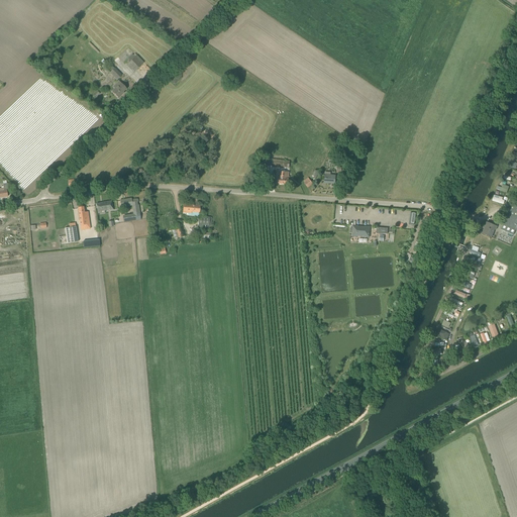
[(136,56),(126,66),(133,73),(143,63),(136,56)]
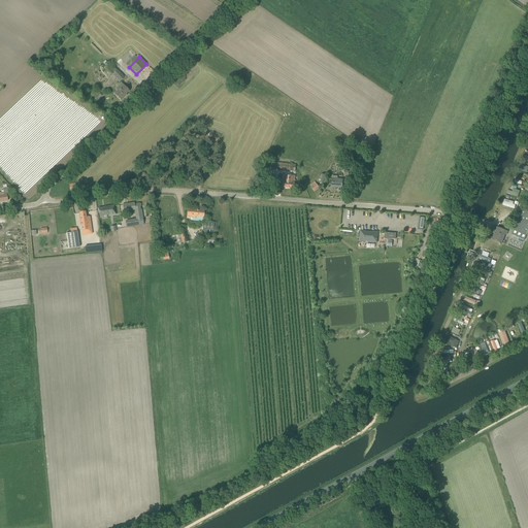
[(117,70),(112,74),(120,81),(124,77),(117,70)]
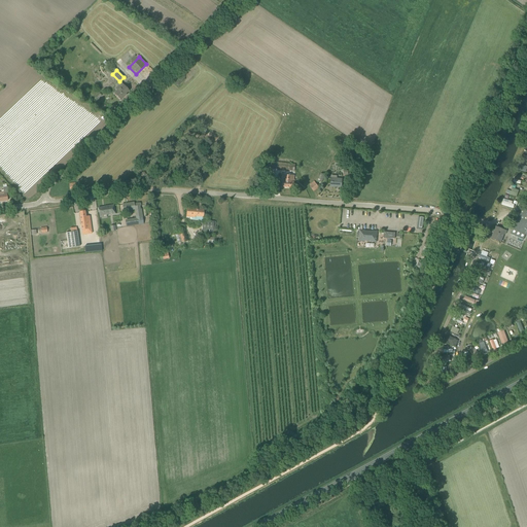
[(129,91),(123,84),(114,94),(120,100),(125,96),(124,95),(125,94),(126,94),(129,91)]
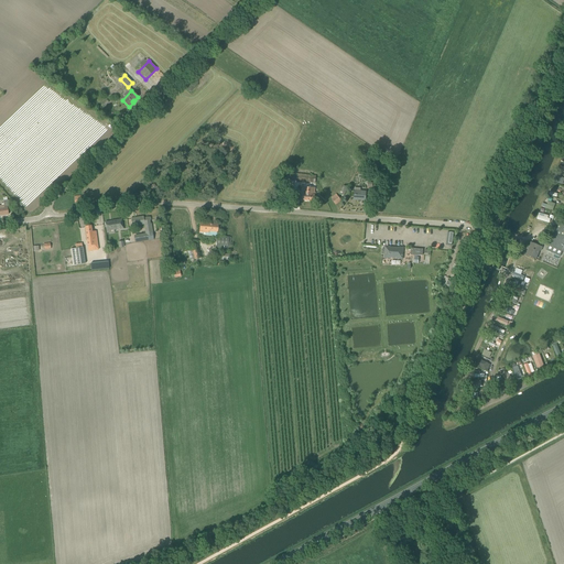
[(316,176),(292,173),(291,180),(315,183),(316,176)]
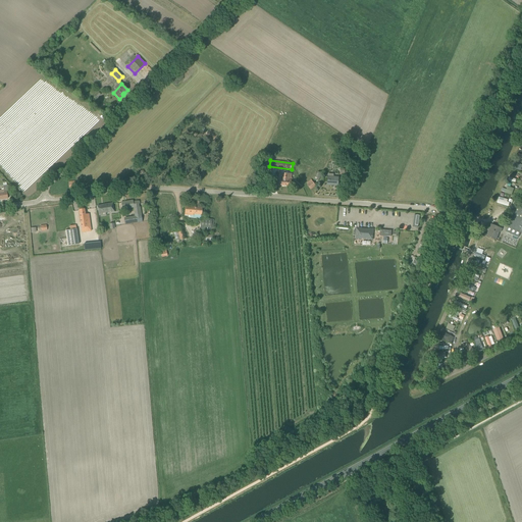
[(280,186),(291,187),(292,174),(283,173),(282,179),(280,179),(280,186)]
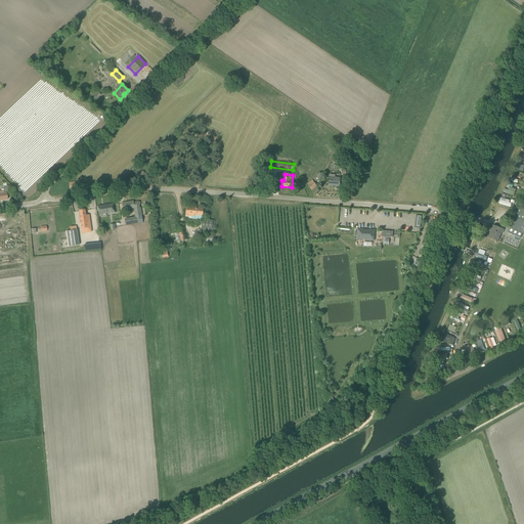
[(330,177),(329,185),(340,186),(340,178),(330,177)]
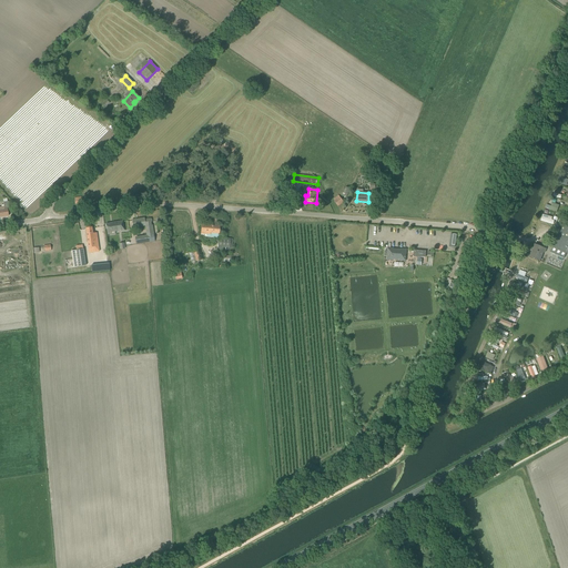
[(334,199),(335,201),(334,201),(337,206),(343,202),(338,195),(334,199)]
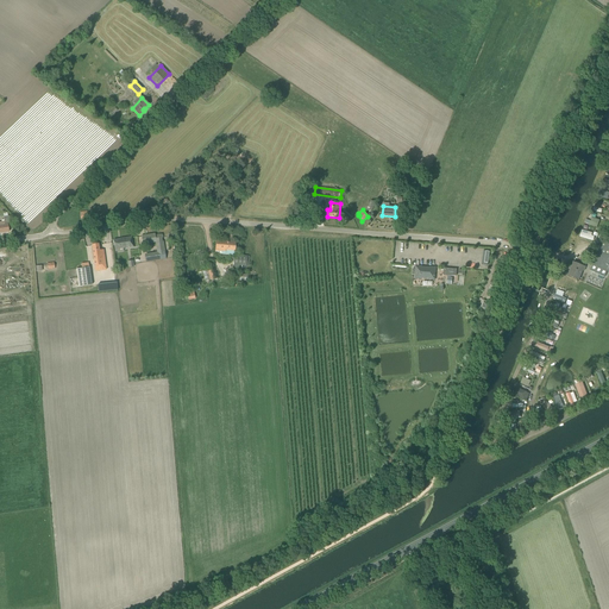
[(10,224),(8,217),(4,217),(5,221),(0,221),(0,233),(8,232),(7,224),(10,224)]
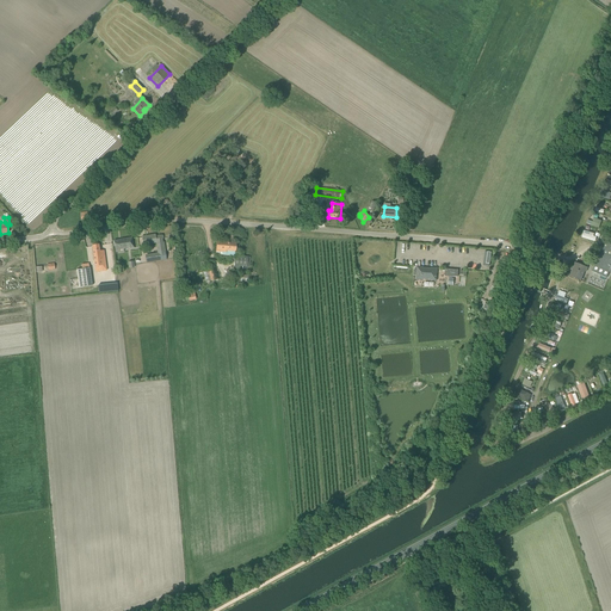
[(599,238),(600,234),(584,230),(582,238),(596,241),(597,236),(599,238)]
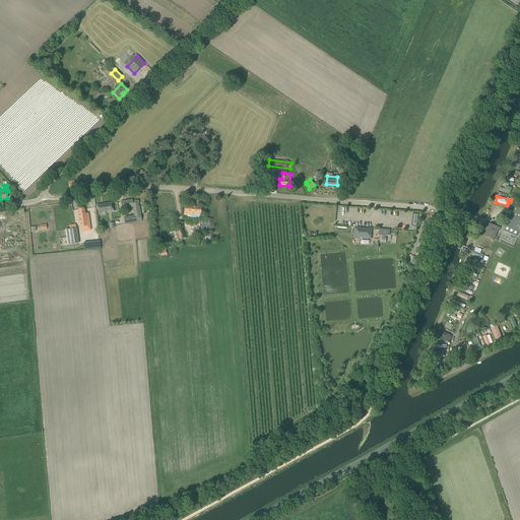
[(132,207),(131,200),(121,202),(122,208),(132,207)]
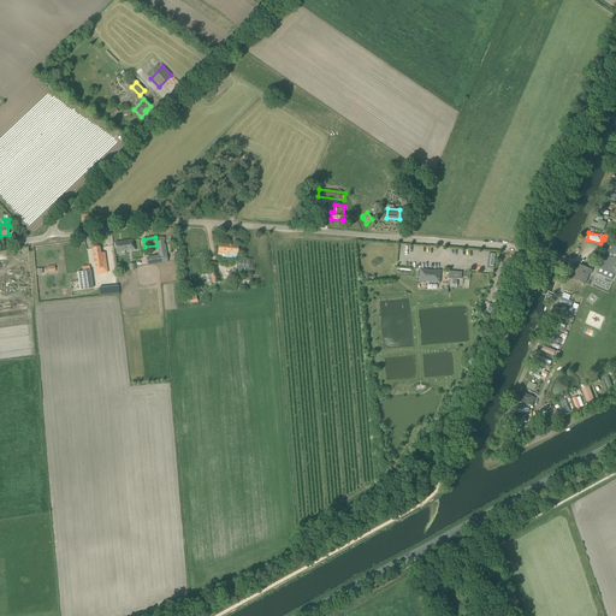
[(164,237),(157,238),(158,244),(159,256),(166,255),(165,244),(164,244),(164,241),(165,241),(164,237)]
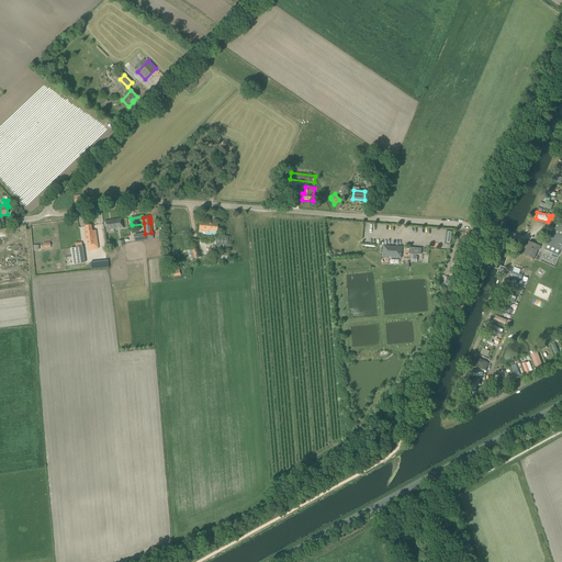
[(123,228),(121,218),(111,221),(104,222),(105,229),(112,229),(123,228)]
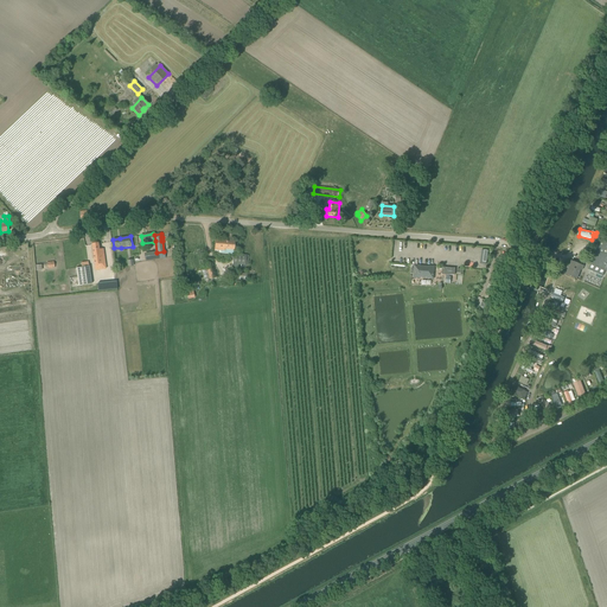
[(606,241),(601,238),(590,263),(588,269),(602,276),(605,270),(606,270),(606,268),(606,241)]
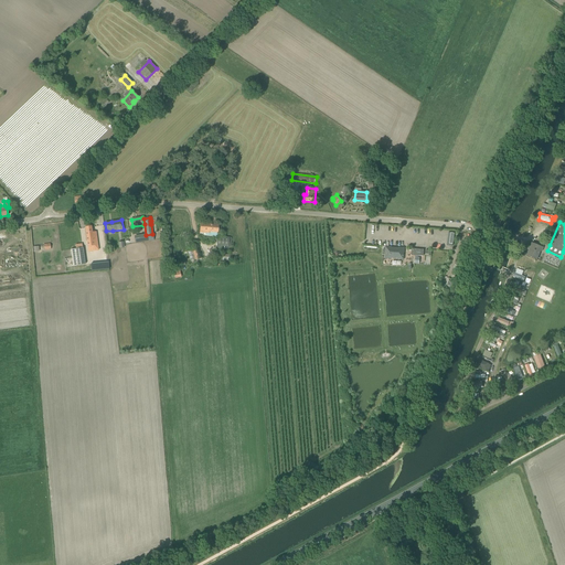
[(219,225),(200,223),(199,235),(217,236),(219,225)]
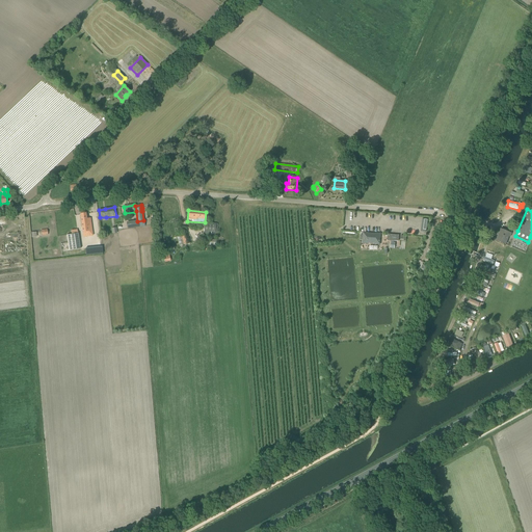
[(92,235),(90,218),(86,219),(85,213),(80,214),(83,236),(92,235)]
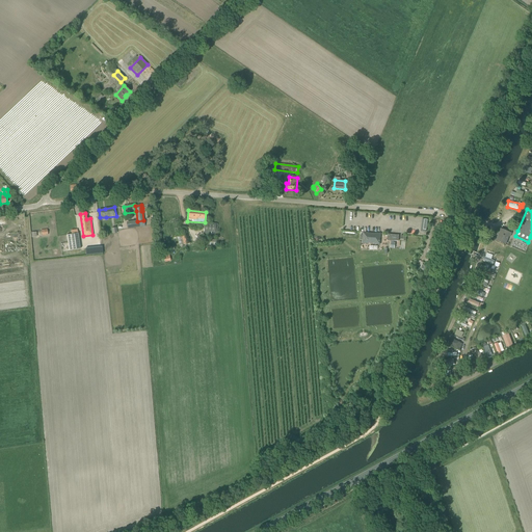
[(205,223),(204,235),(209,236),(209,232),(215,233),(216,224),(205,223)]
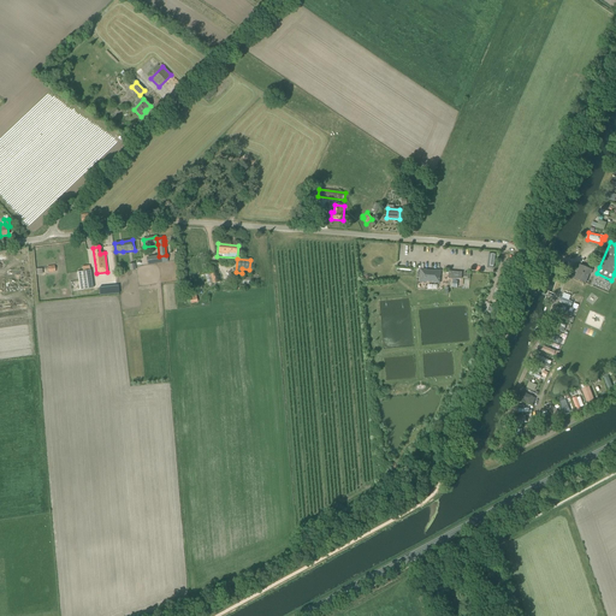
[(580,265),(574,279),(587,284),(592,271),(580,265)]
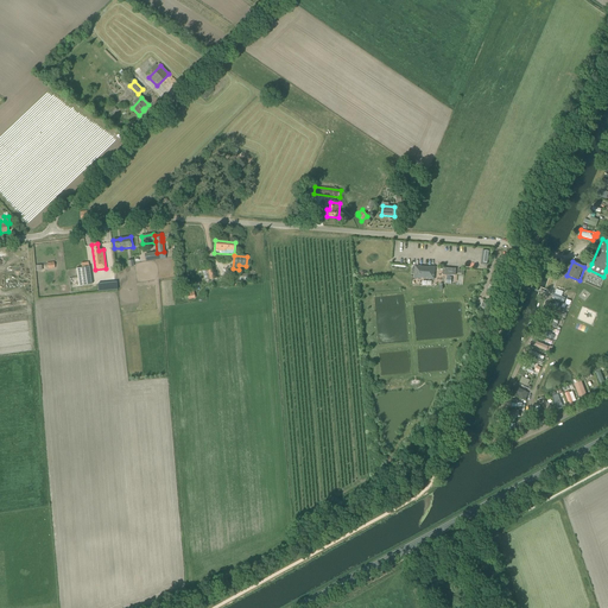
[(213,264),(206,266),(210,279),(216,278),(213,264)]
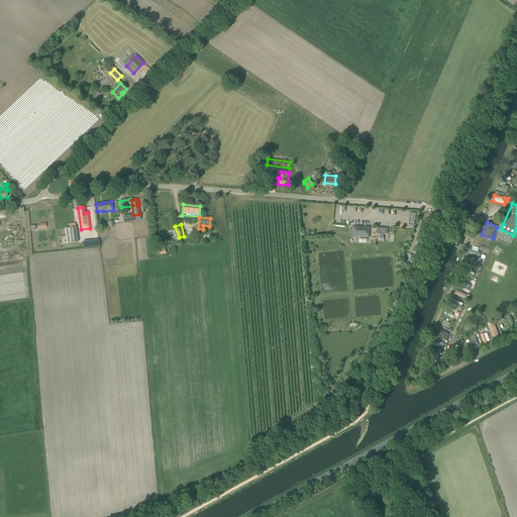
[(371,227),(352,226),(352,229),(352,234),(352,237),(370,238),(371,227)]
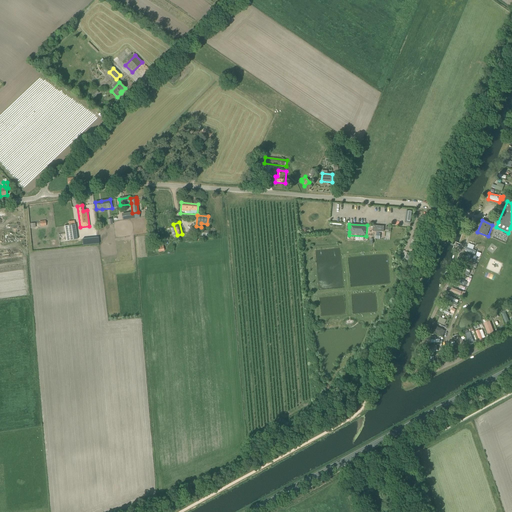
[(65,226),(66,241),(77,240),(76,225),(65,226)]
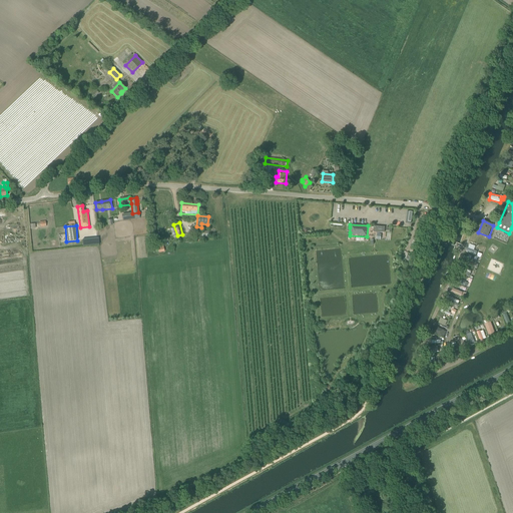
[(481,258),(482,253),(474,250),(476,245),(470,243),(468,247),(467,246),(465,251),(481,258)]
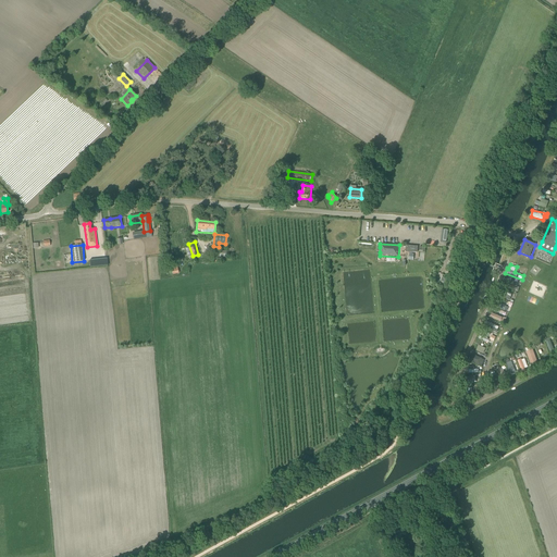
[(484,327),(497,332),(499,326),(486,322),(484,327)]
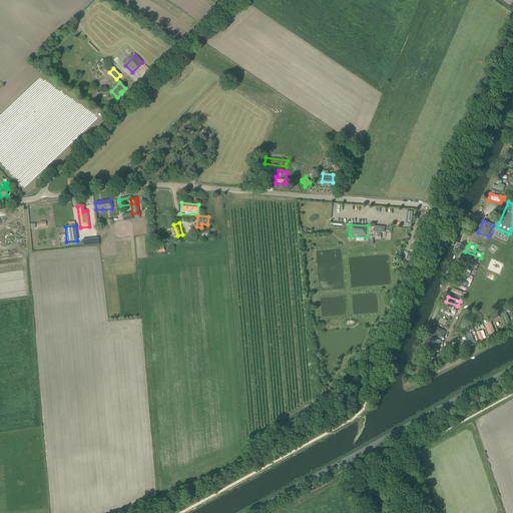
[(442,308),(440,311),(450,316),(451,313),(455,315),(457,311),(452,309),(451,312),(442,308)]
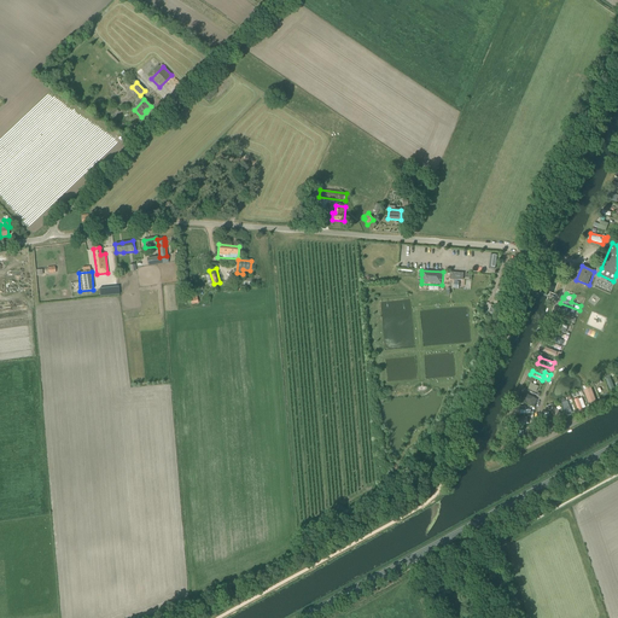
[(531,383),(528,390),(536,394),(540,386),(531,383)]
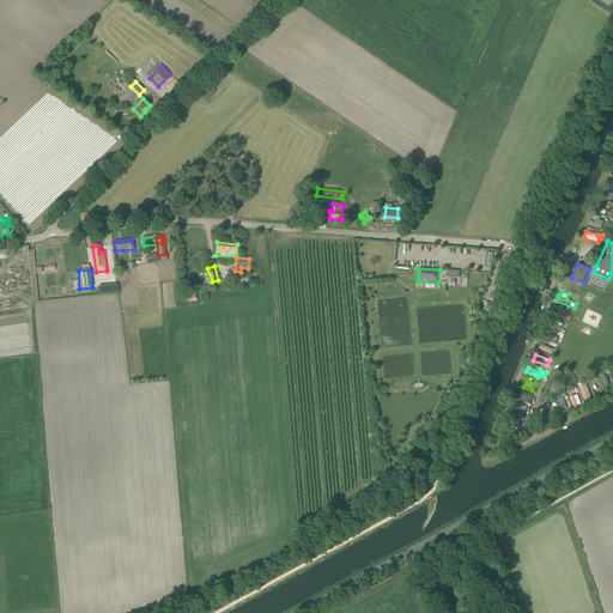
[(578,384),(583,401),(592,398),(587,382),(578,384)]
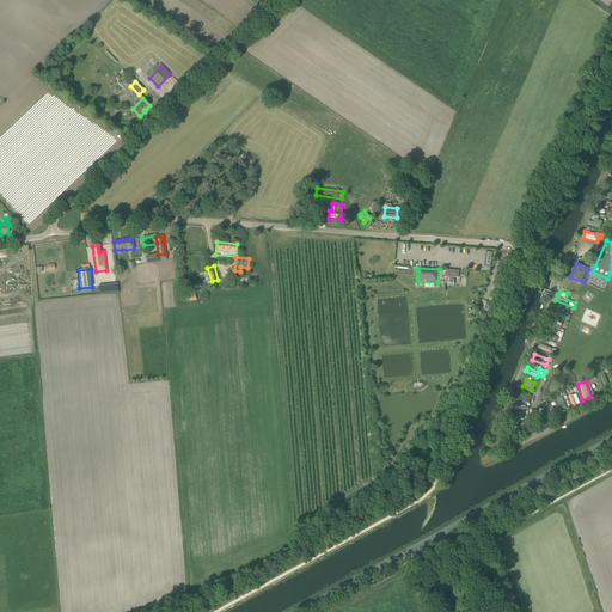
[(518,389),(514,397),(530,402),(533,395),(518,389)]
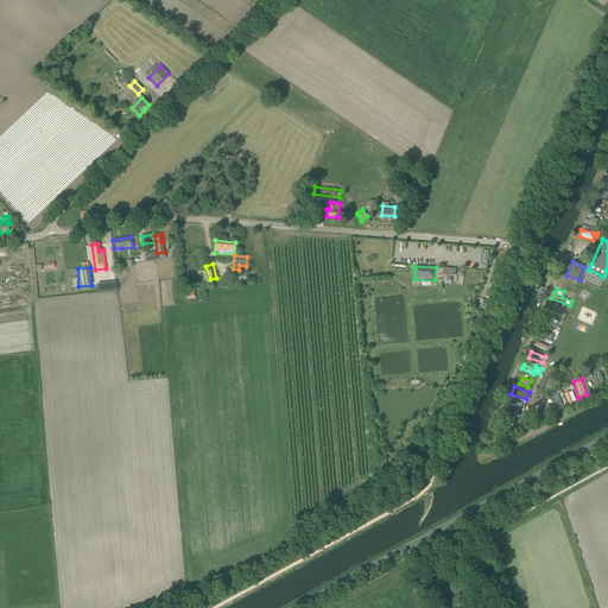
[(563,407),(558,391),(552,392),(556,409),(563,407)]
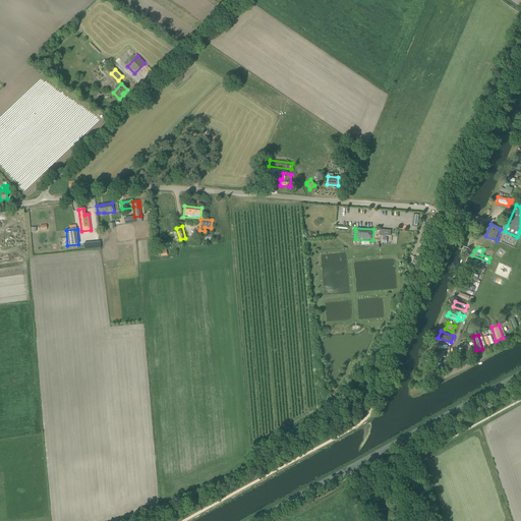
[(494,344),(490,335),(484,337),(486,346),(494,344)]
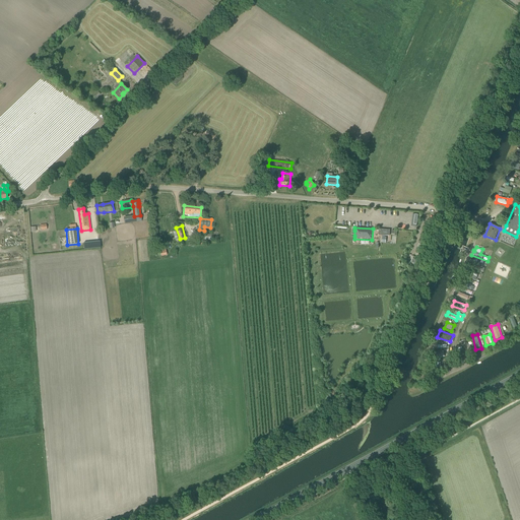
[(465,339),(460,342),(467,352),(472,349),(465,339)]
